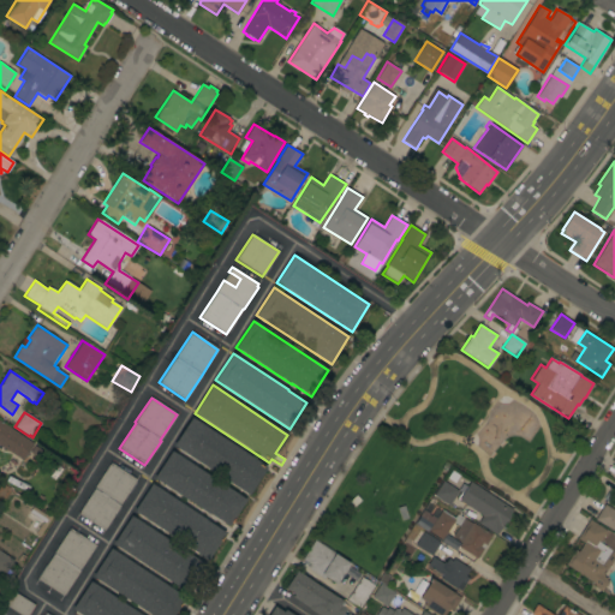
[(267,467),(249,495),(173,446),(192,417),(267,467)]
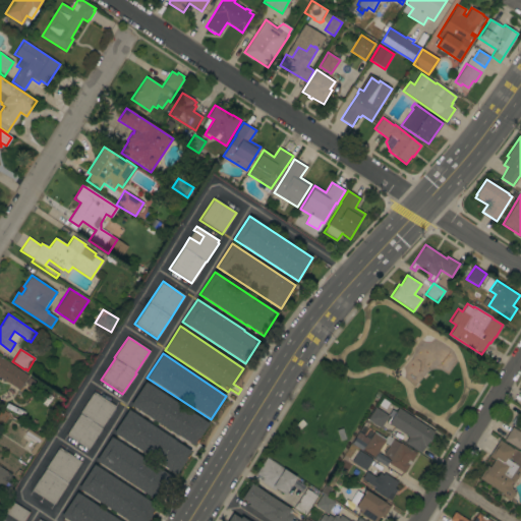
[(0,377),(0,356),(15,366),(15,367),(29,375),(19,390),(0,377)]
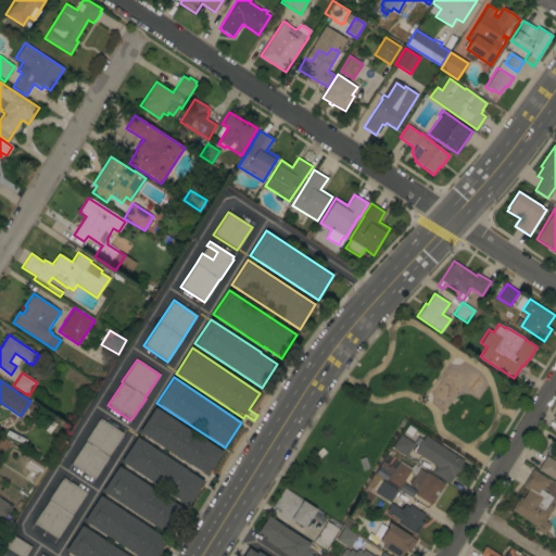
[(223,452),(207,475),(206,475),(206,476),(139,432),(155,407),(223,452)]
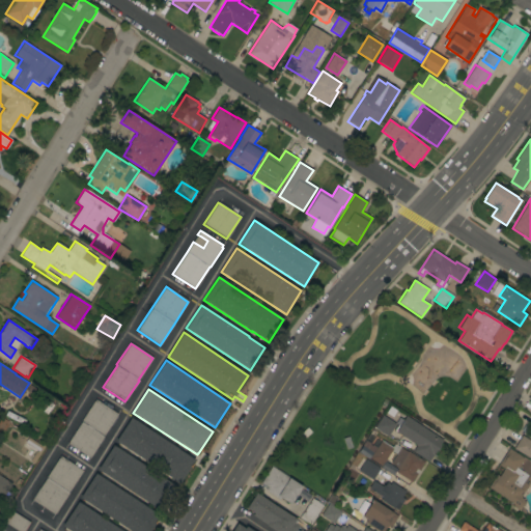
[(67,443),(81,421),(95,399),(117,414),(103,437),(104,437),(90,458),(67,443)]
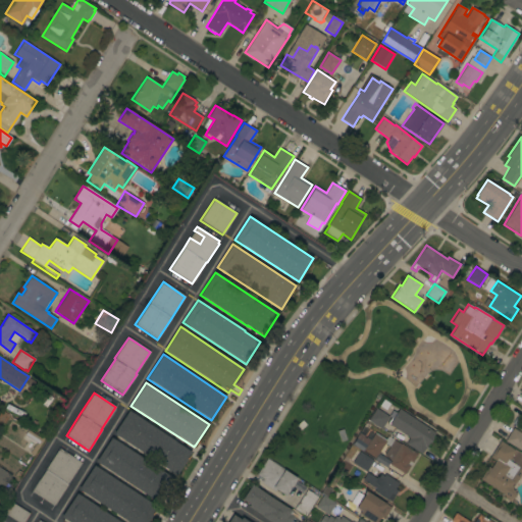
[(368,420),(376,408),(389,417),(381,429),(368,420)]
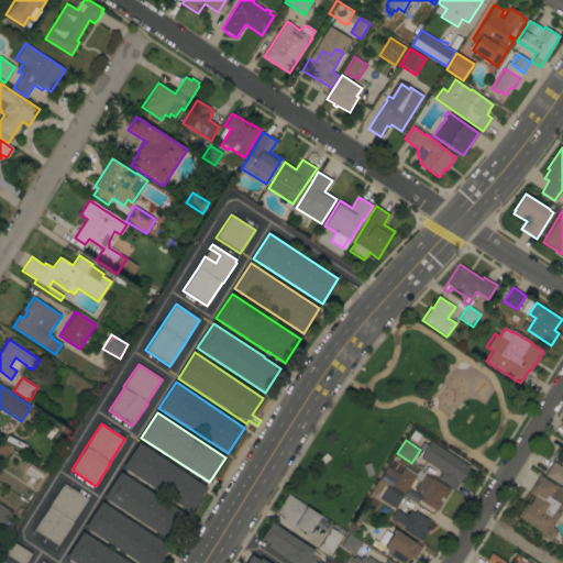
[(466,472),(466,474),(464,478),(462,478),(454,489),(438,478),(441,473),(419,457),(430,441),(470,466),(466,472)]
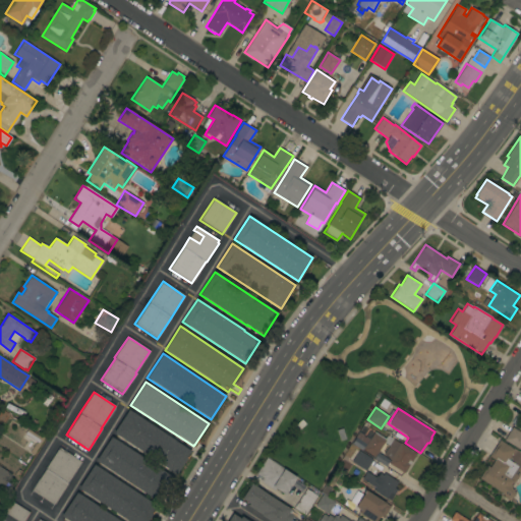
[(175,441),(191,452),(176,474),(113,432),(128,410),(175,441)]
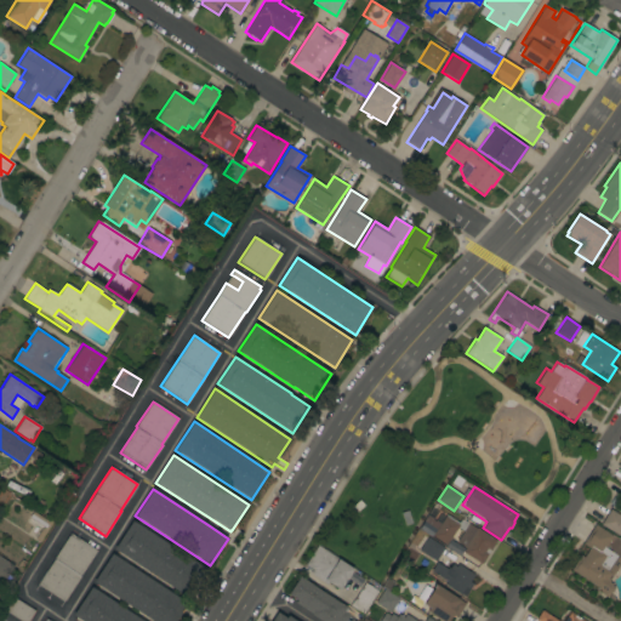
[(359,499),(364,505),(354,514),(348,508),(359,499)]
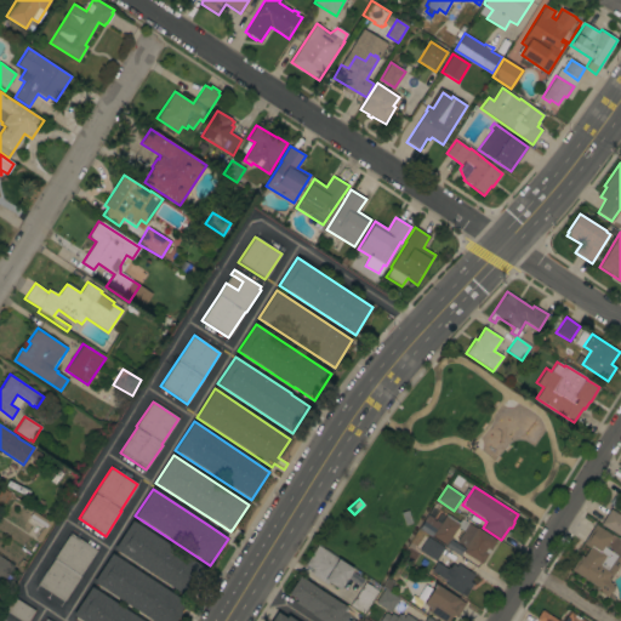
[(404,525),(400,512),(408,510),(411,523),(404,525)]
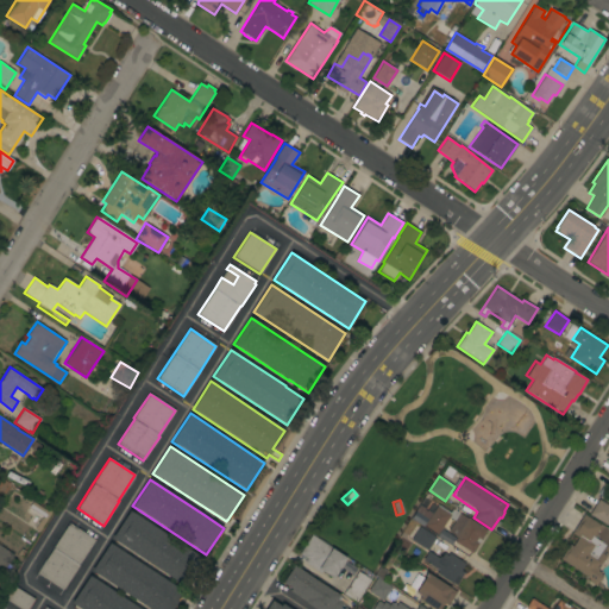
[(608,526),(589,514),(598,500),(608,506),(608,526)]
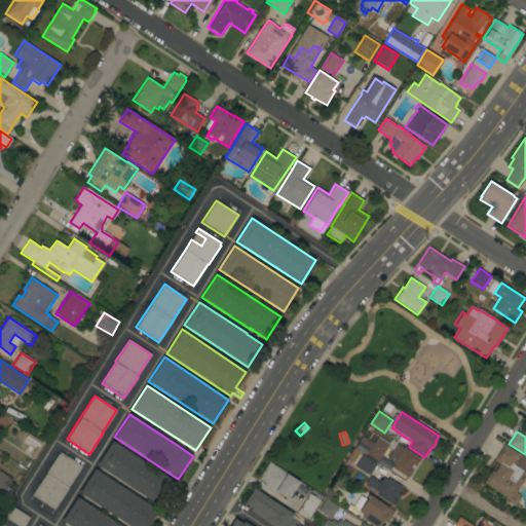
[(378,436),(388,442),(390,439),(404,448),(404,447),(420,457),(407,477),(391,467),(393,463),(386,458),(391,449),(387,446),(377,461),(366,453),(378,436)]
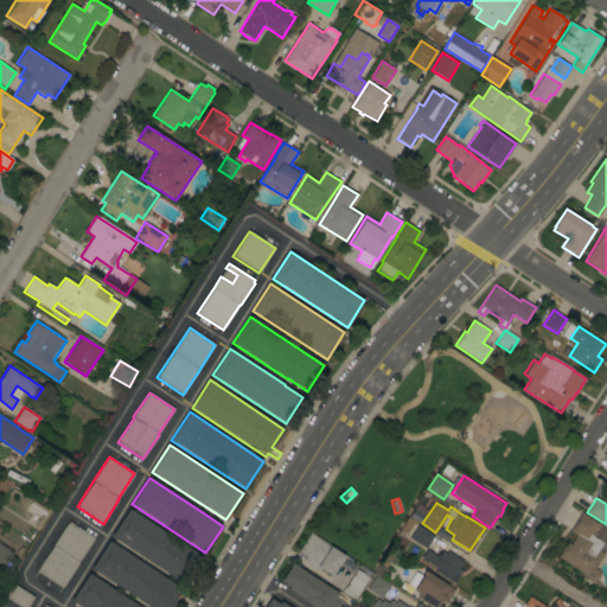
[(409,516),(414,509),(421,513),(425,508),(429,511),(421,524),(409,516)]
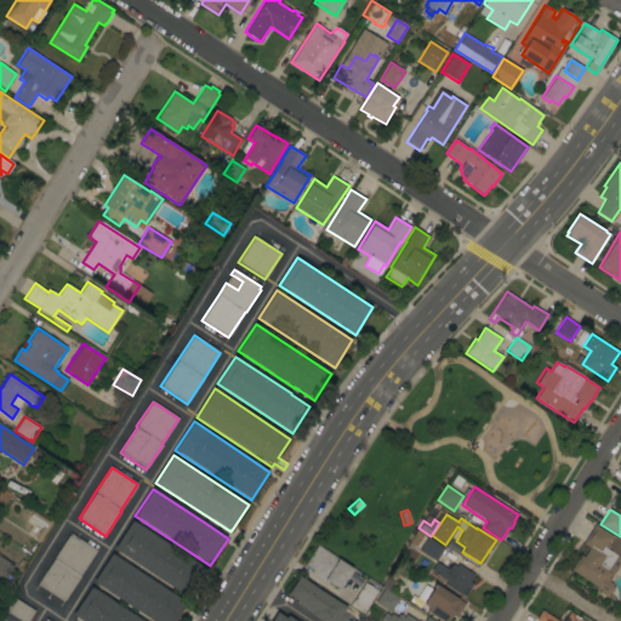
[(209,570),(189,599),(114,550),(132,520),(209,570)]
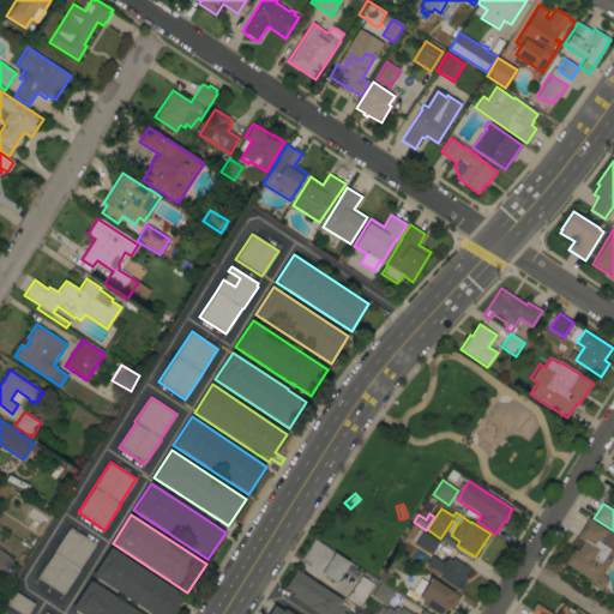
[(606,530),(606,529),(613,534),(613,555),(602,575),(606,578),(606,579),(607,581),(601,590),(593,585),(594,583),(565,564),(575,549),(577,551),(583,542),(576,537),(589,518),(606,530)]
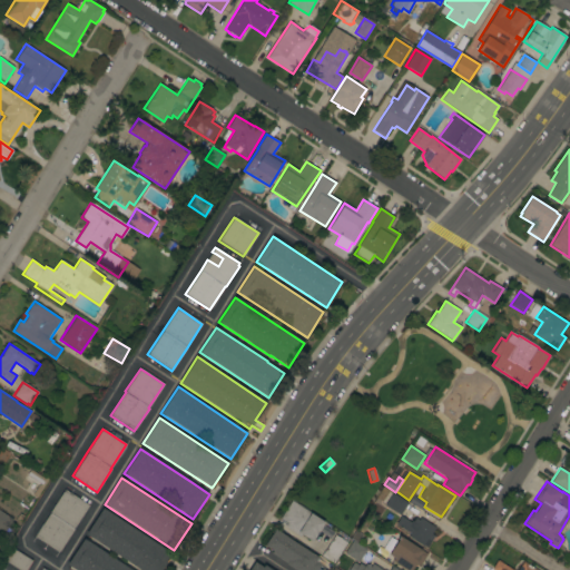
[(89,505),(74,529),(58,552),(35,537),(50,513),(49,512),(65,490),(89,505)]
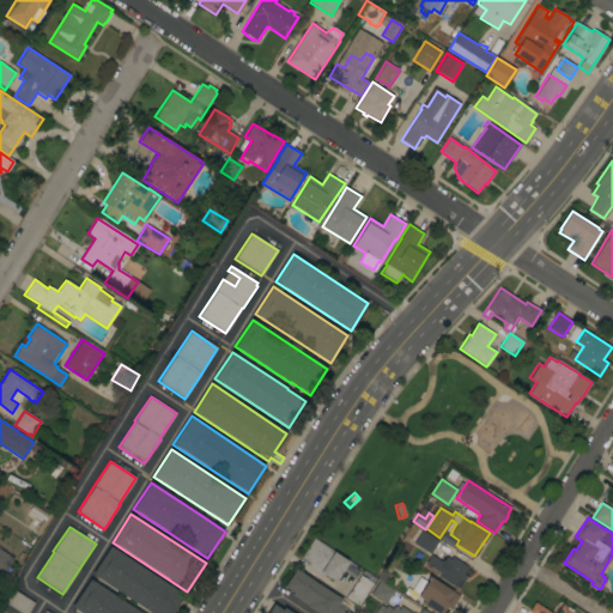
[(438,541),(430,554),(414,544),(422,530),(438,541)]
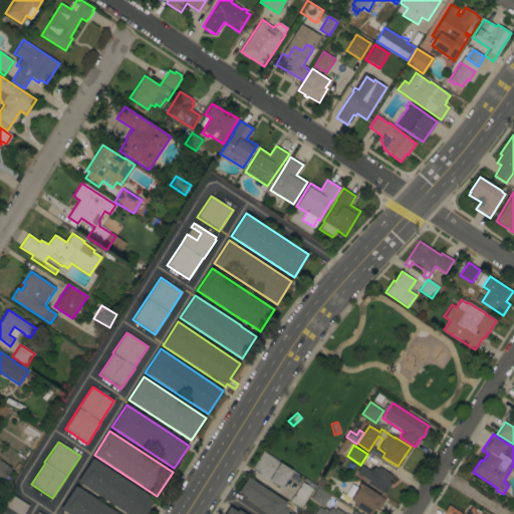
[(372,446),(383,454),(379,460),(368,453),(372,446)]
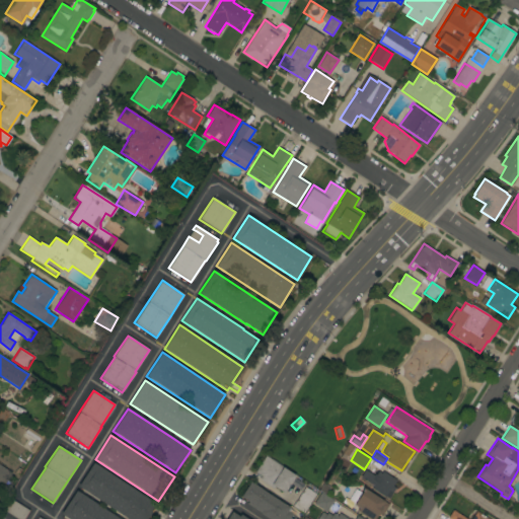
[(284,494),(274,487),(273,489),(260,479),(262,475),(255,471),(266,456),(295,475),(284,494)]
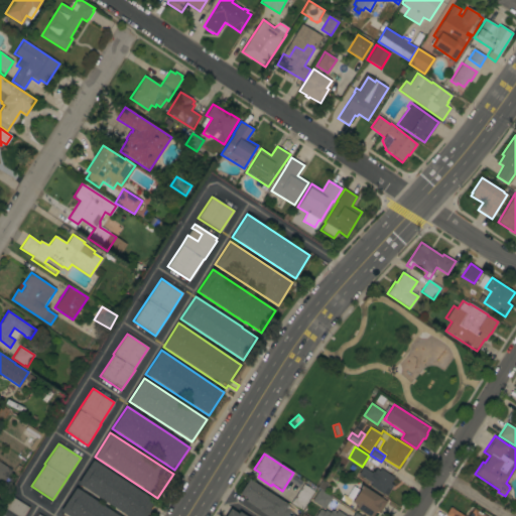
[(126,515),(78,484),(93,460),(156,502),(146,515),(126,515)]
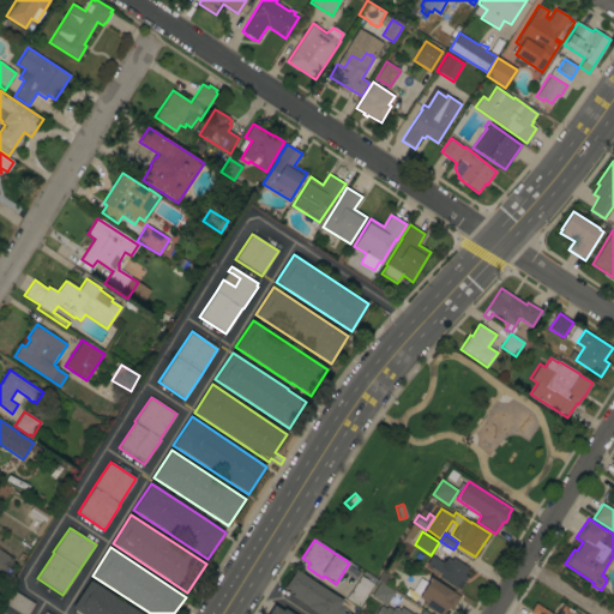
[(0,549),(14,559),(2,577),(0,575),(0,549)]
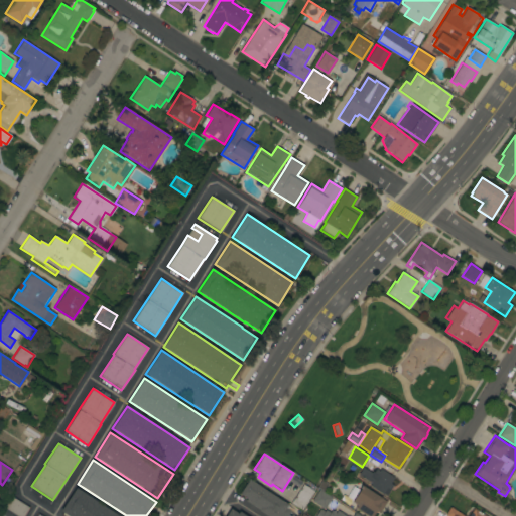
[(394,478),(390,483),(393,485),(386,496),(383,494),(383,495),(370,486),(371,483),(358,475),(363,468),(371,473),(372,472),(374,472),(376,469),(379,471),(380,469),(394,478)]
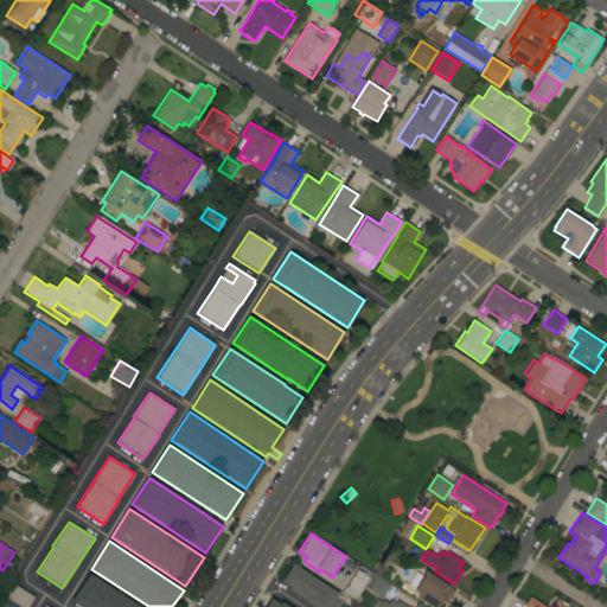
[(339,594),(336,598),(342,601),(337,606),(313,606),(305,601),(305,600),(288,589),(291,587),(282,581),(293,563),(339,594)]
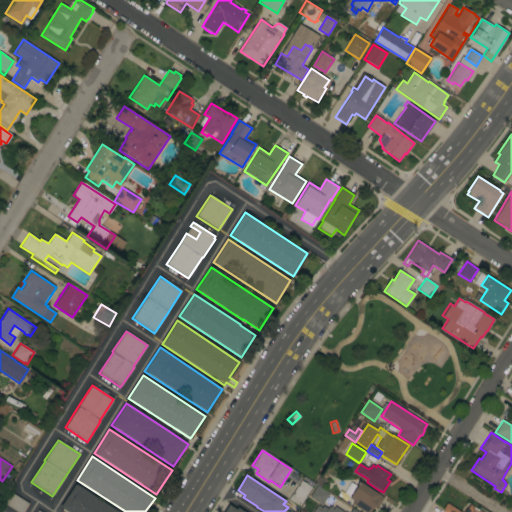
[(299,506),(289,500),(301,481),(311,487),(299,506)]
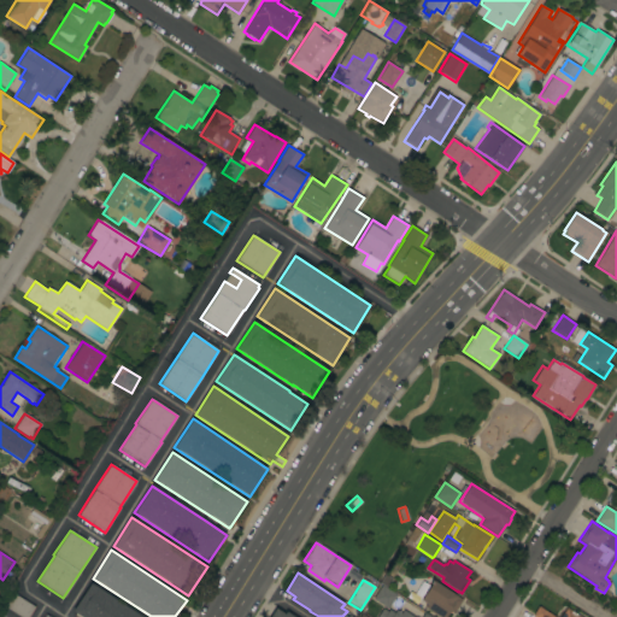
[(453,613),(450,611),(448,612),(448,613),(446,616),(439,616),(421,605),(419,599),(432,581),(434,582),(462,600),(453,613)]
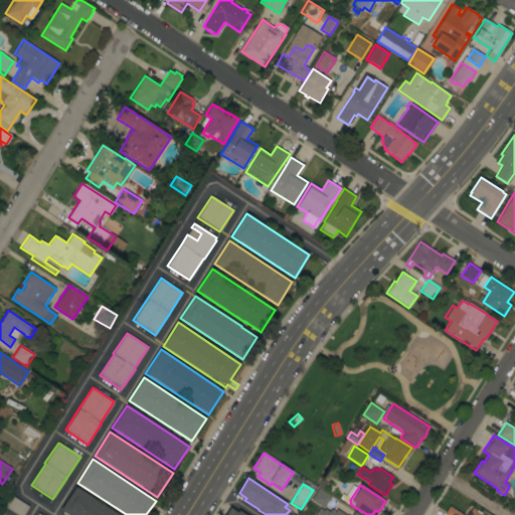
[(67,514),(60,510),(75,487),(119,514),(67,514)]
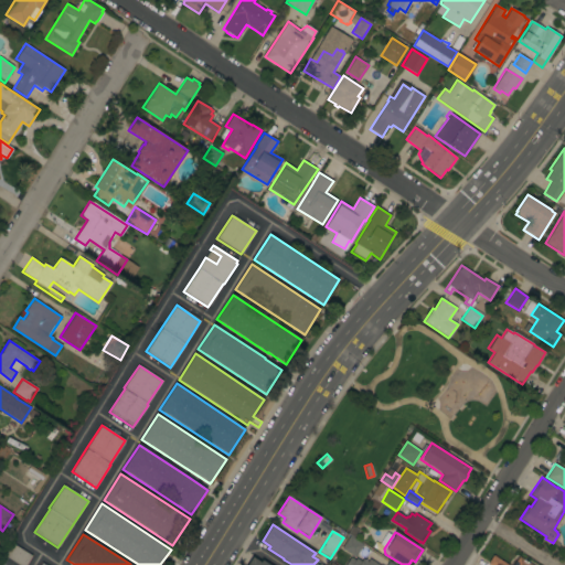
[(341,548),(350,535),(363,545),(355,557),(341,548)]
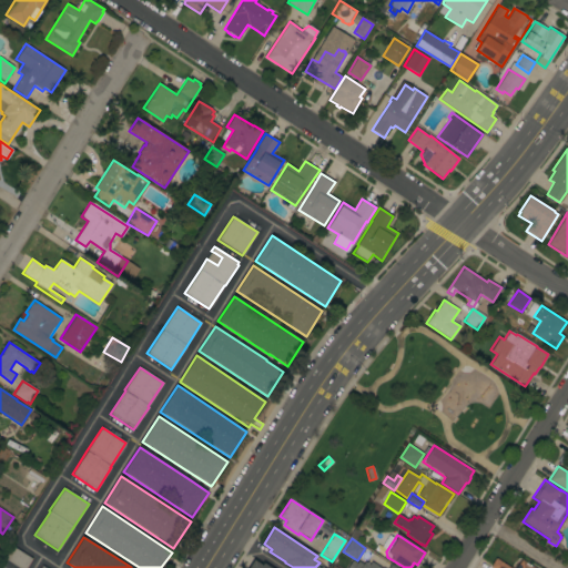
[(19,567),(1,557),(2,554),(0,551),(0,544),(7,548),(9,544),(32,558),(26,567),(19,567)]
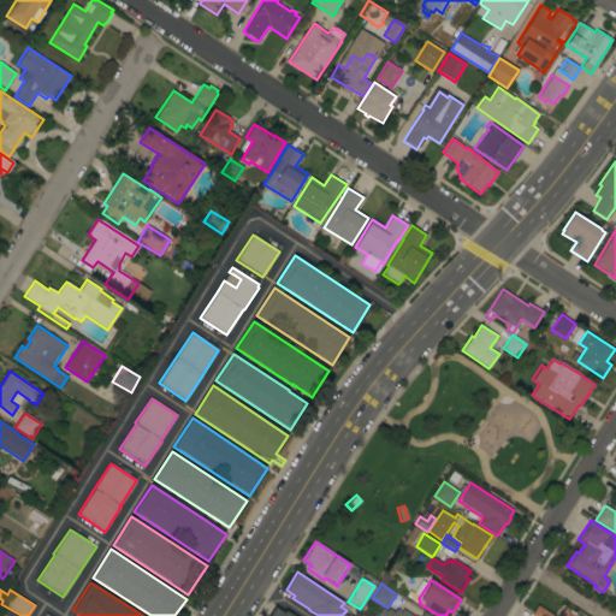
[(291,615),(274,605),(267,615),(291,615)]
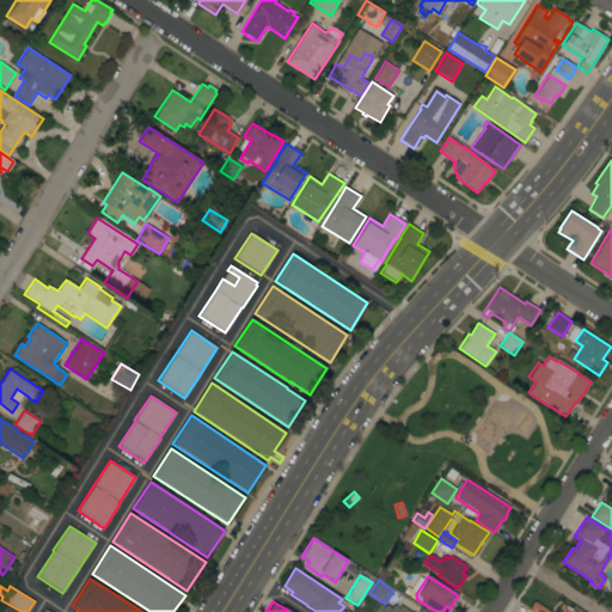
[(550,611),(556,611),(562,603),(576,611),(531,611),(528,610),(533,601),(550,611)]
